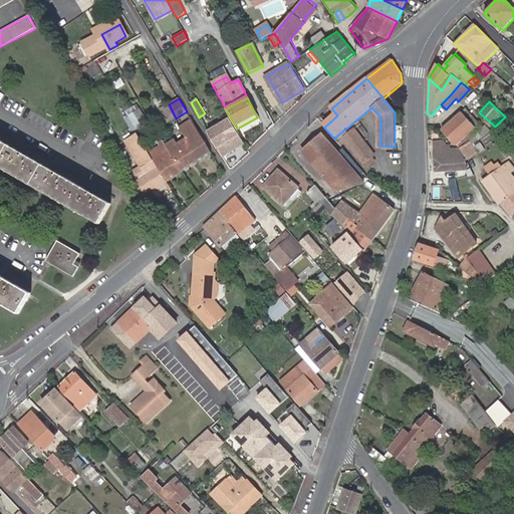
[(168,123),(176,118),(169,104),(167,105),(164,107),(166,111),(162,113),(168,123)]
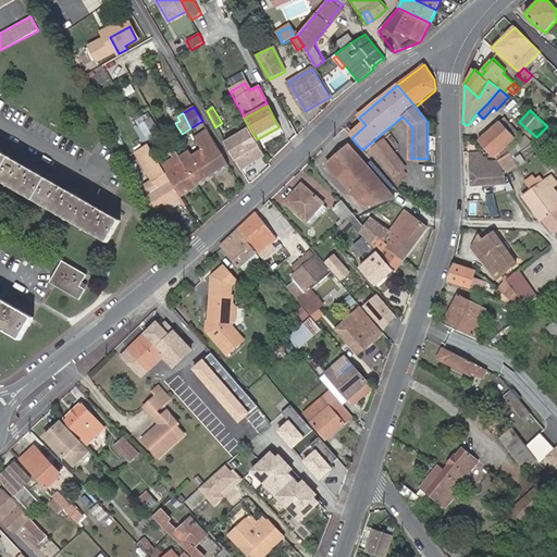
[(507,120),(503,123),(514,135),(518,131),(507,120)]
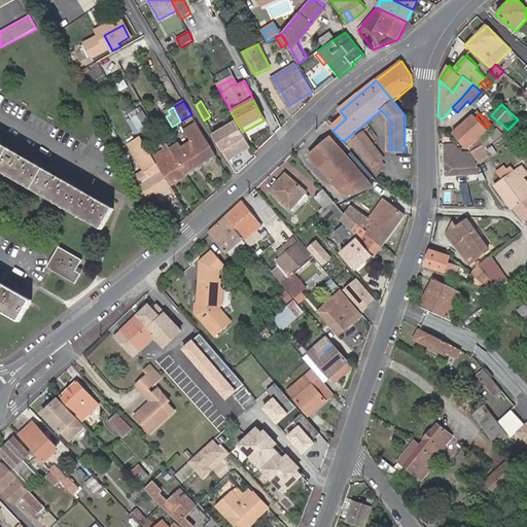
[(134,121),(143,134),(152,126),(144,114),(134,121)]
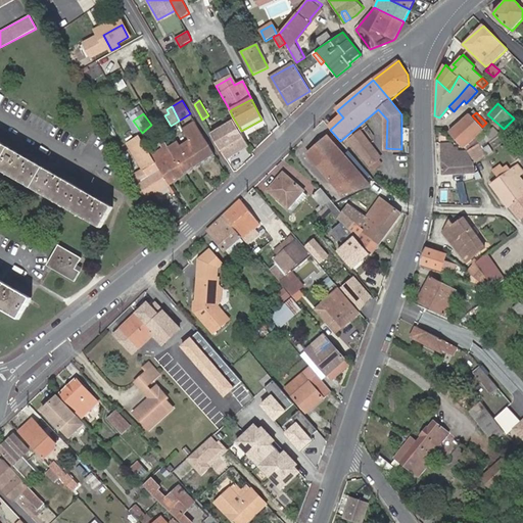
[(482,127),(472,115),(470,113),(452,132),(465,146),(483,128),(482,127)]
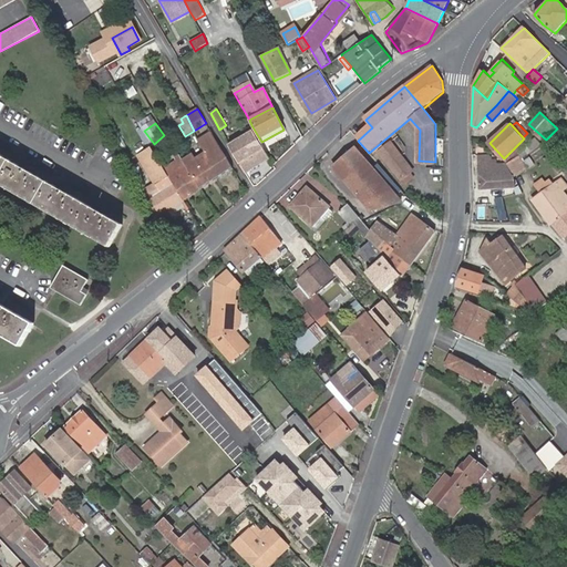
[(245,172),(269,157),(264,147),(261,142),(251,125),(243,130),(246,136),(249,143),(233,152),(245,172)]
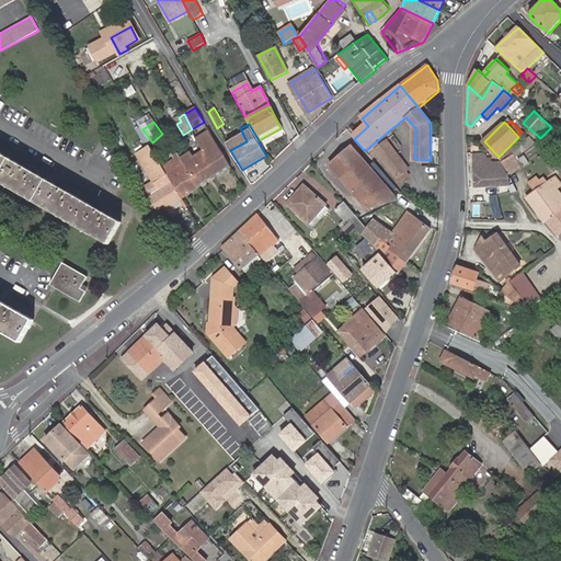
[(281,128),(259,140),(261,146),(283,133),(281,128)]
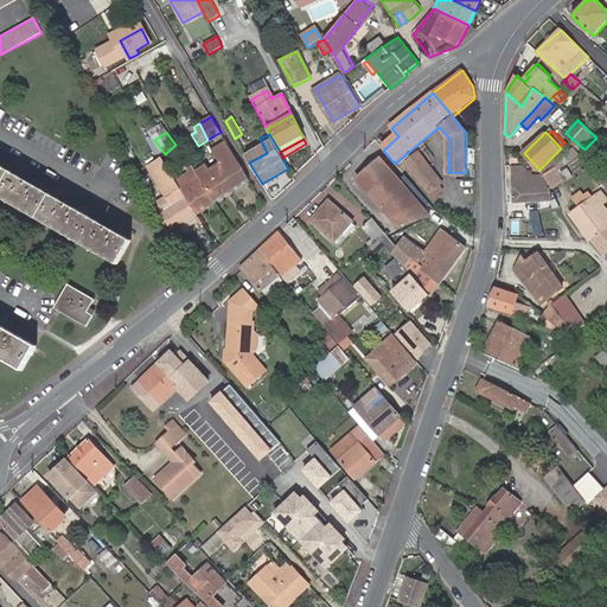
[(232,191),(249,180),(234,154),(225,140),(211,149),(219,164),(227,173),(223,176),(227,184),(232,191)]
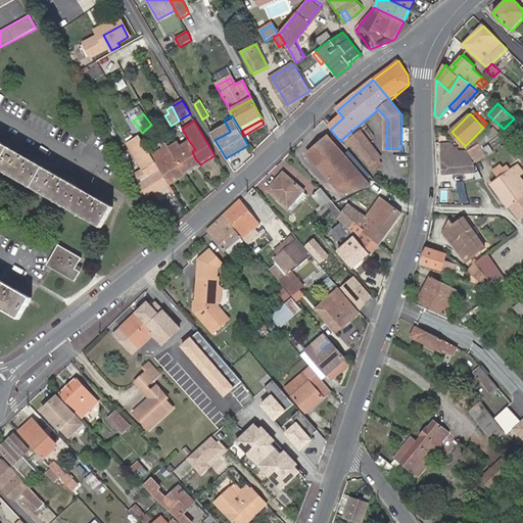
[(227,126),(211,135),(215,140),(230,132),(227,126)]
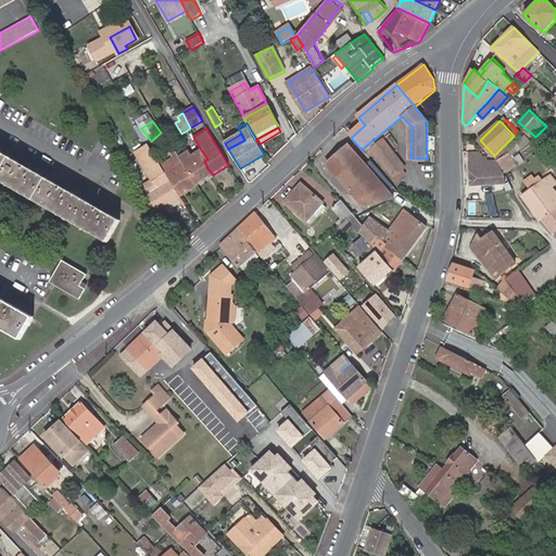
[(521,137),(507,150),(510,154),(526,144),(521,137)]
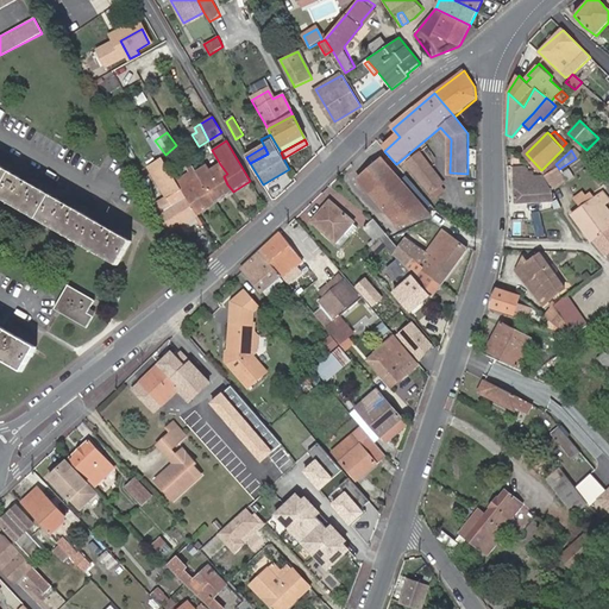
[(174,230),(199,214),(183,188),(179,182),(174,174),(163,156),(149,165),(159,182),(169,198),(170,201),(161,207),(174,230)]
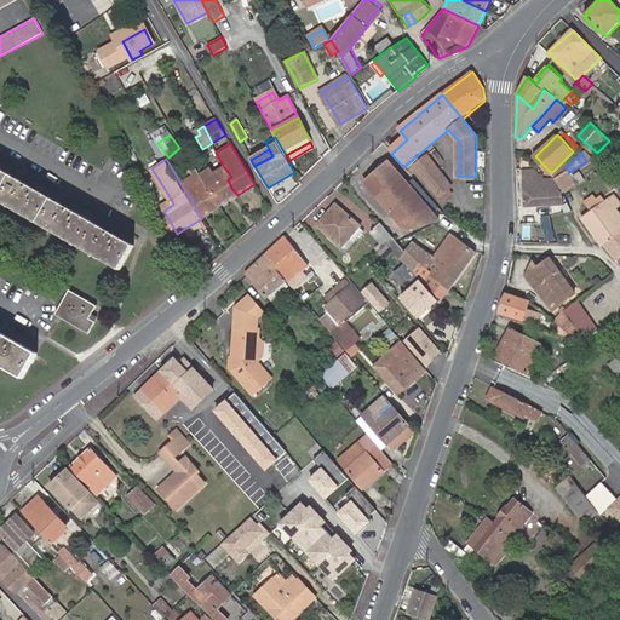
[(452,189),(429,159),(415,167),(440,199),(449,190),(452,189)]
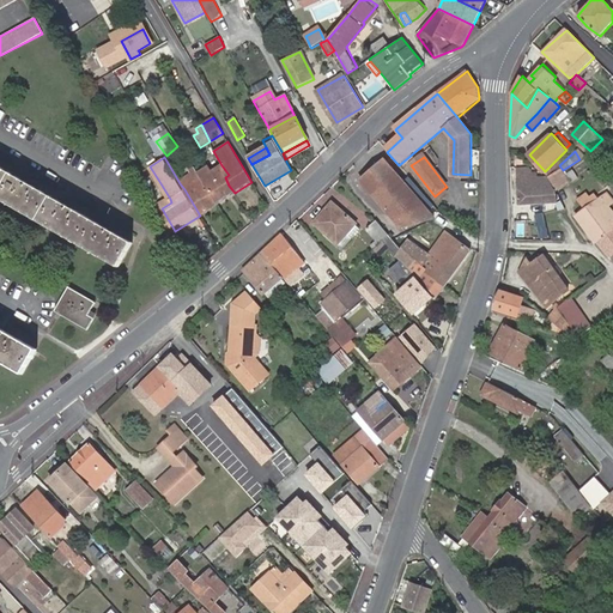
[(434,220),(428,213),(402,184),(384,162),(362,181),(401,229),(434,220)]
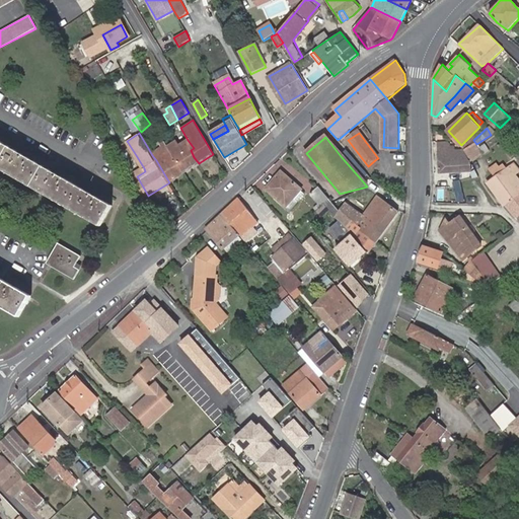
[(24,154),(0,140),(0,166),(101,226),(114,205),(97,196),(93,194),(80,186),(64,176),(58,173),(28,156),(24,154)]
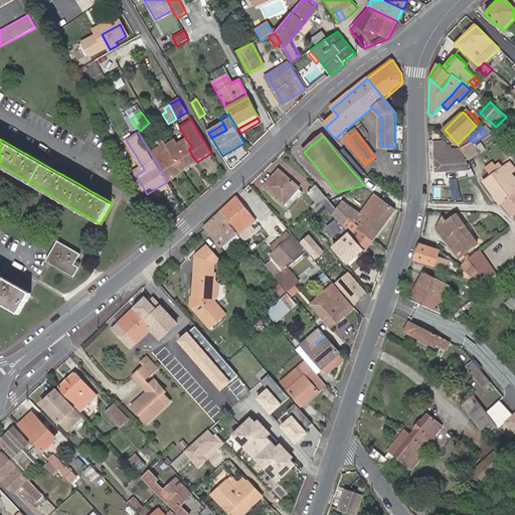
[(183,171),(197,162),(192,156),(183,141),(177,145),(174,139),(165,145),(169,150),(183,171)]
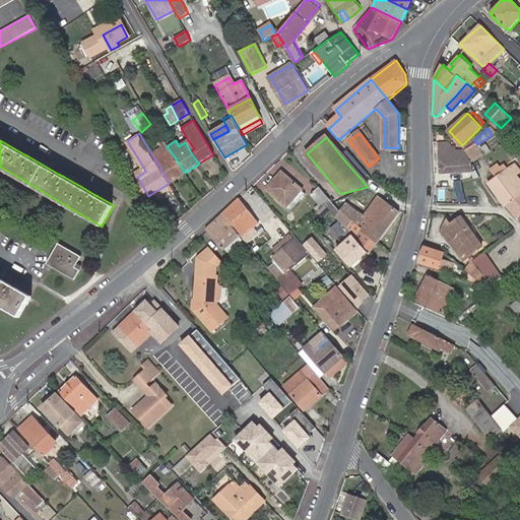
[(194,148),(188,140),(185,142),(194,157),(191,150),(194,148)]
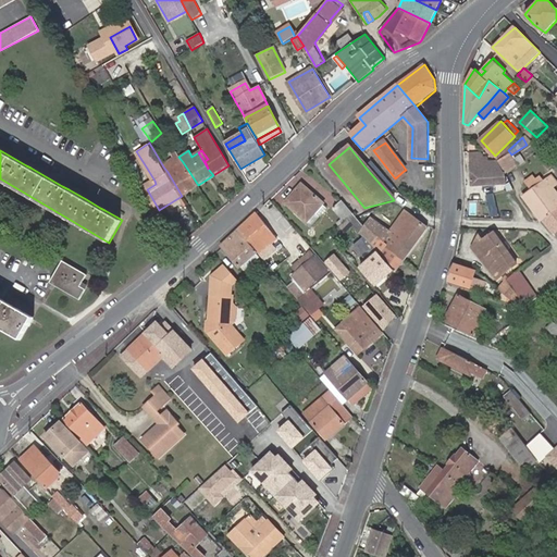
[(163,166),(168,172),(183,162),(178,157),(176,152),(173,155),(175,158),(163,166)]
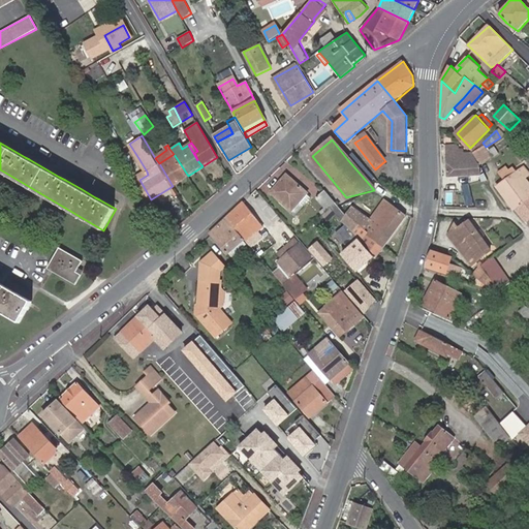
[(474,154),(473,152),(458,153),(458,148),(456,146),(445,146),(447,176),(480,174),(479,162),(477,162),(474,154)]
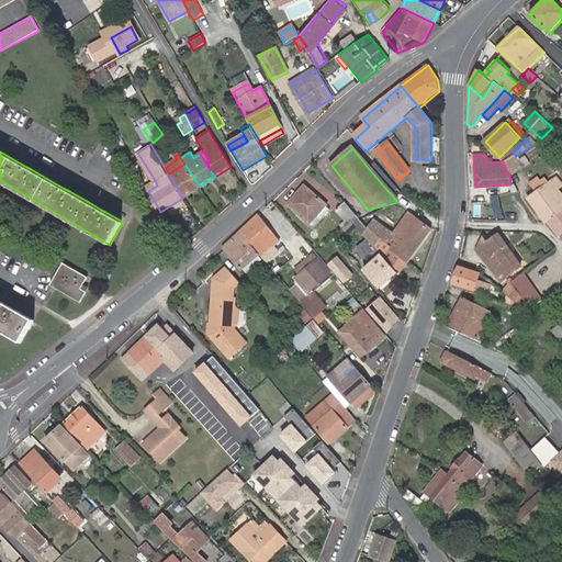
[(503,161),(504,164),(510,175),(519,168),(513,157),(503,161)]
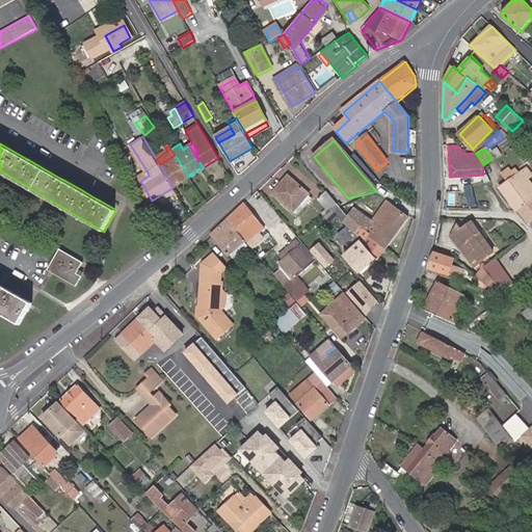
[(523,150),(519,153),(524,160),(528,157),(523,150)]
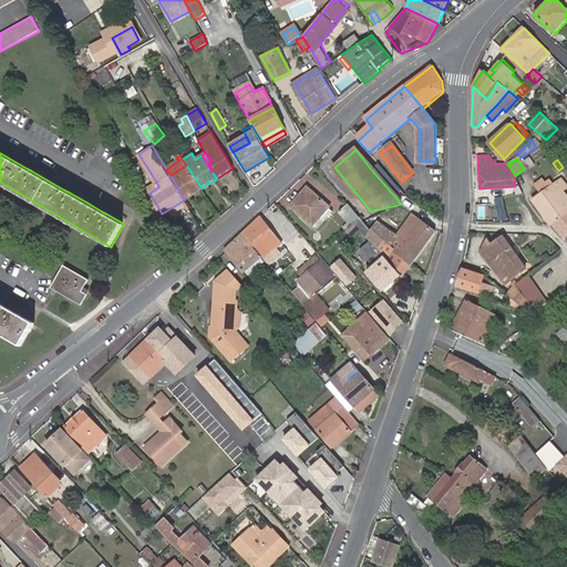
[(185,199),(202,188),(186,165),(171,175),(185,199)]
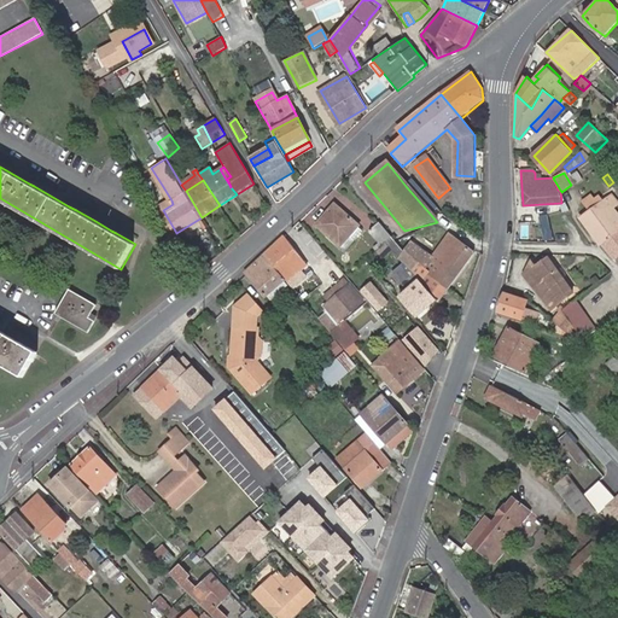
[(413,180),(406,186),(431,215),(438,208),(413,180)]
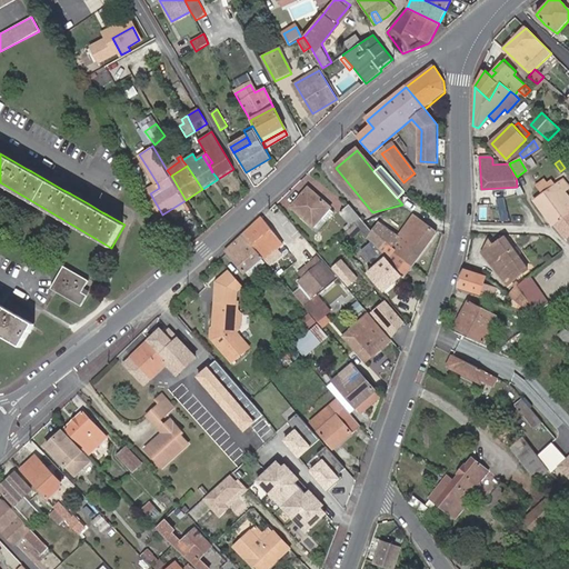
[(417,179),(412,175),(403,182),(407,187),(417,179)]
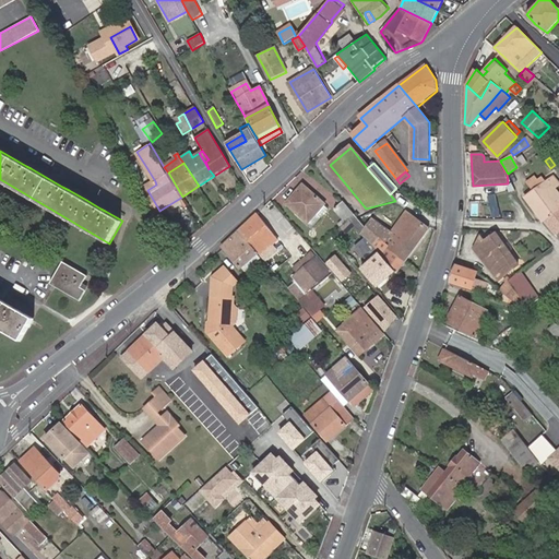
[(525,193),(544,221),(558,206),(558,191),(557,187),(558,185),(558,180),(555,174),(544,180),(535,187),(532,189),(525,193)]
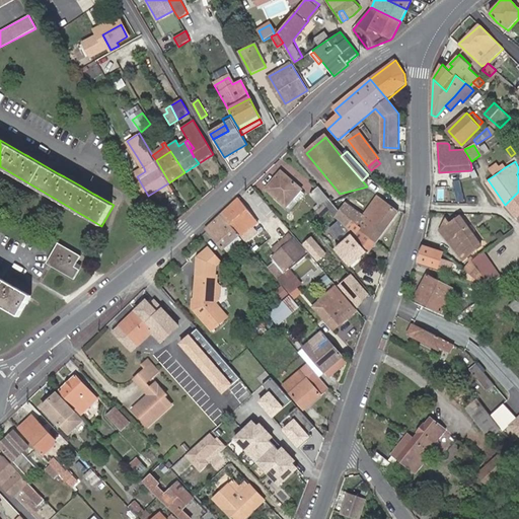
[(494,175),(497,173),(505,167),(504,165),(499,167),(497,164),(489,169),(494,175)]
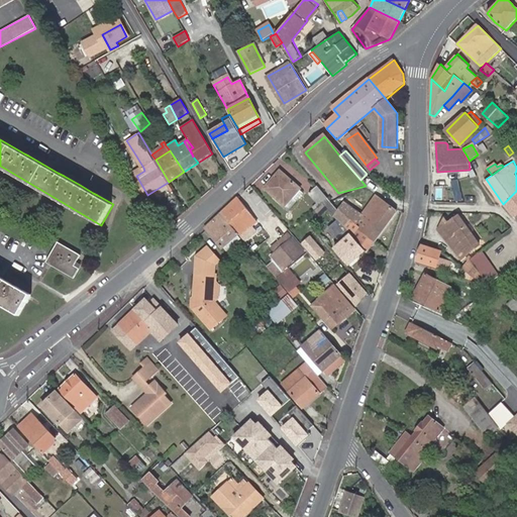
[(136,176),(144,171),(143,168),(135,173),(134,174),(136,176)]
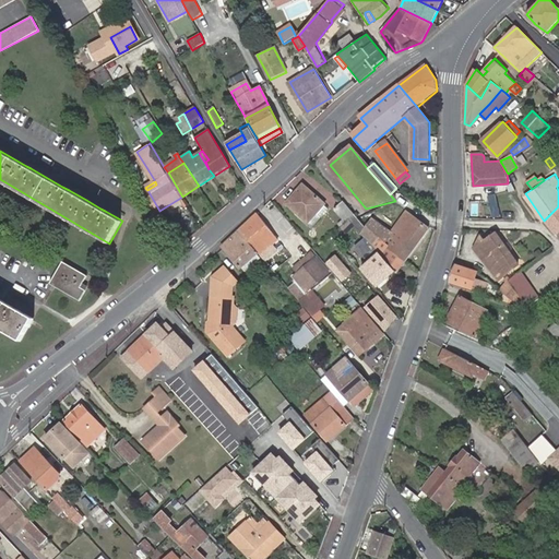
[(298,197),(289,206),(312,227),(320,219),(329,211),(323,204),(302,186),(295,194),(298,197)]
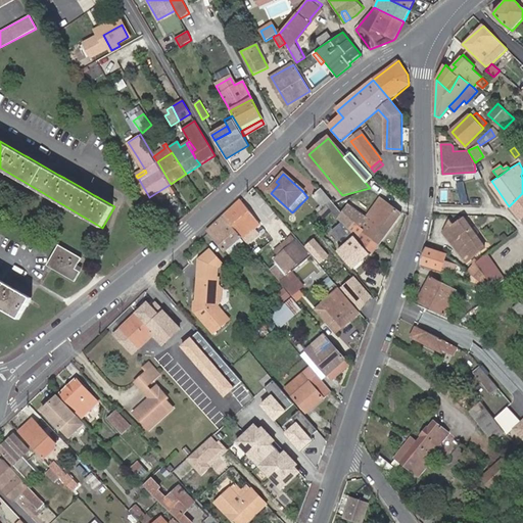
[(268,190),(271,193),(279,184),(276,182),(268,190)]
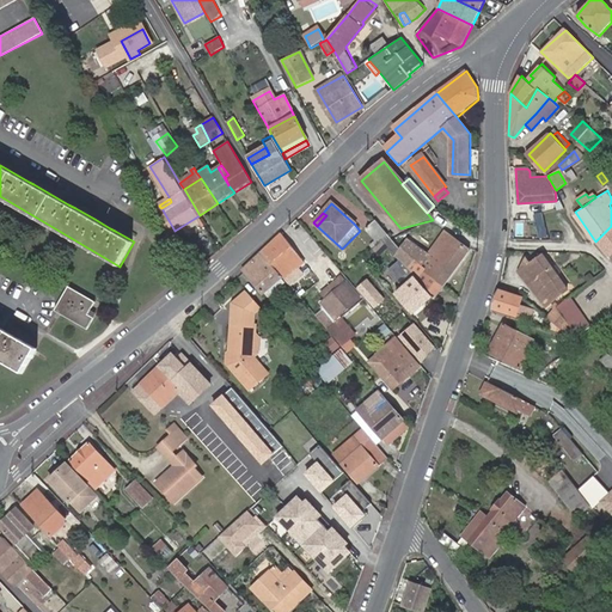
[(387,234),(375,221),(366,231),(378,244),(383,240),(387,234)]
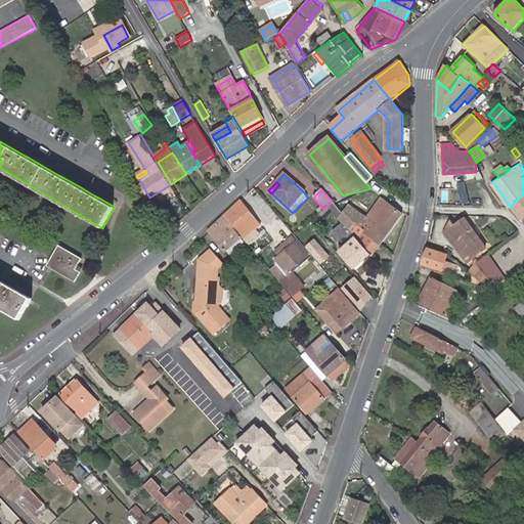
[(523,193),(510,207),(518,219),(520,218),(523,215),(523,193)]
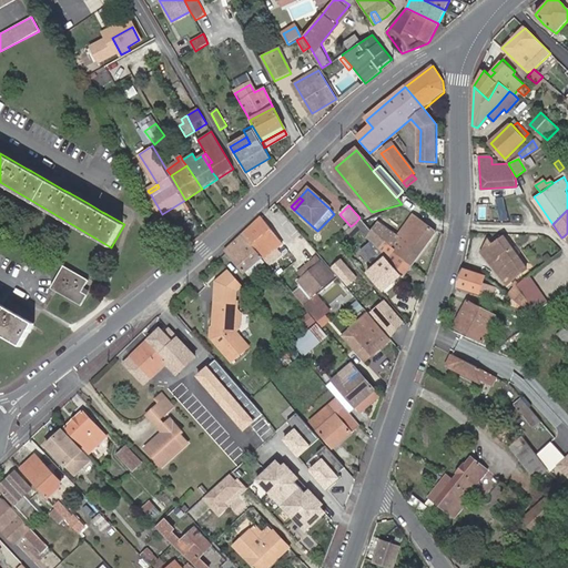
[(379,222),(373,233),(368,239),(377,249),(378,250),(384,243),(402,255),(399,257),(412,266),(424,250),(436,233),(414,215),(407,225),(397,236),(393,232),(379,222)]
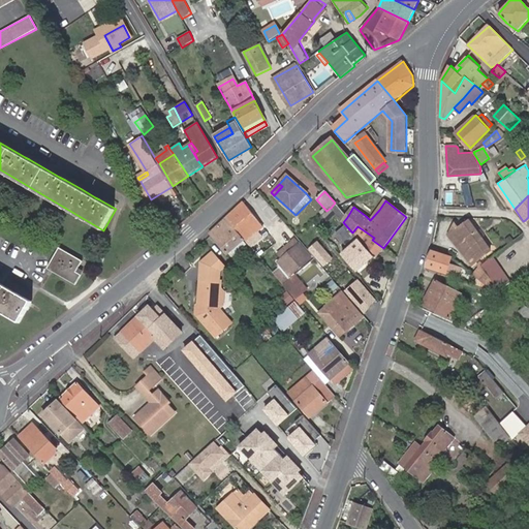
[(244,201),(226,218),(246,241),(250,237),(248,234),(251,230),(247,226),(258,217),(244,201)]
